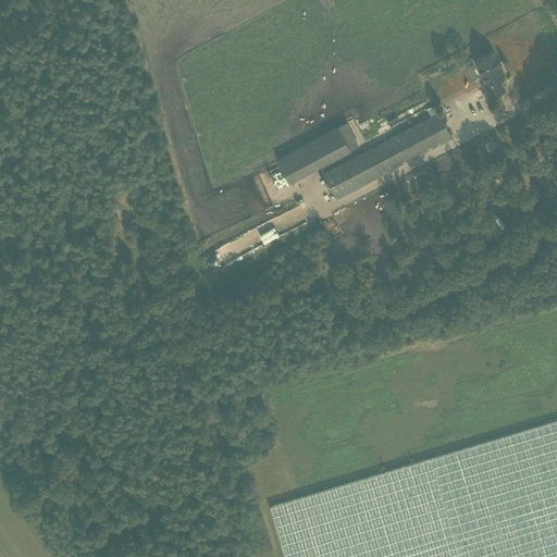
[(475,62),(466,67),(472,78),(481,73),(486,83),(484,83),(492,97),(494,95),(505,89),(498,78),(505,76),(492,51),(482,56),(474,60),(475,62)]
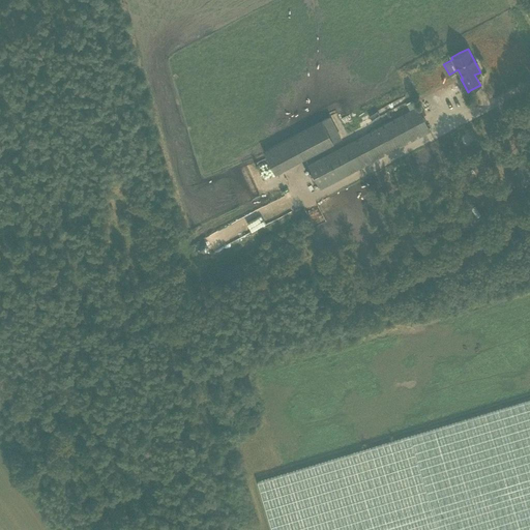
[(430,130),(417,108),(307,165),(320,188),(391,151),(418,137),(430,130)]
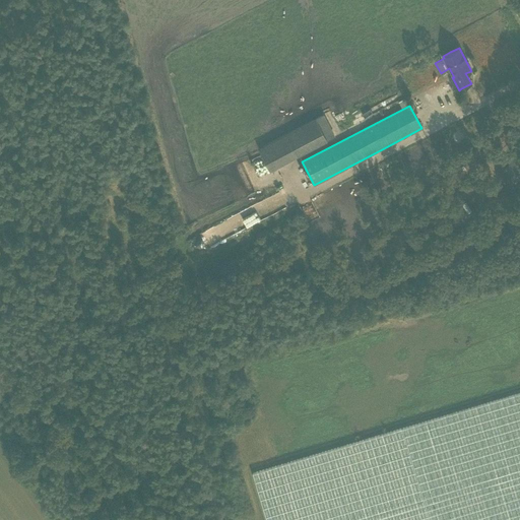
[(269,170),(327,140),(316,118),(258,148),(269,170)]
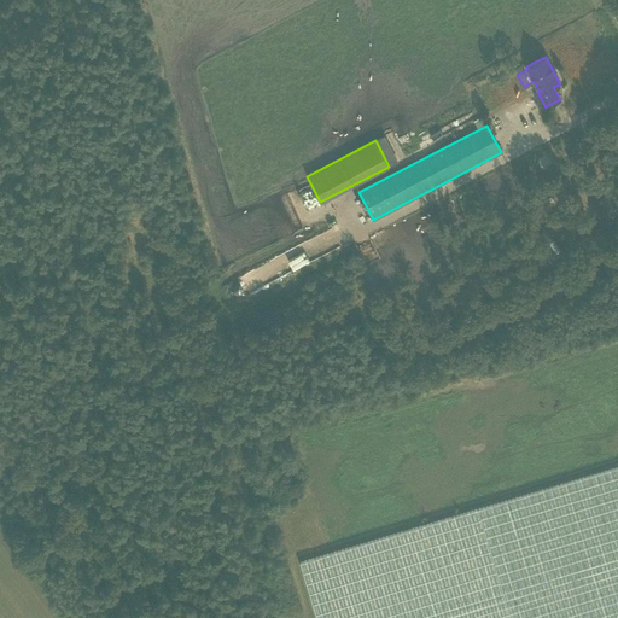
[(617,211),(617,192),(602,202),(611,215),(617,211)]
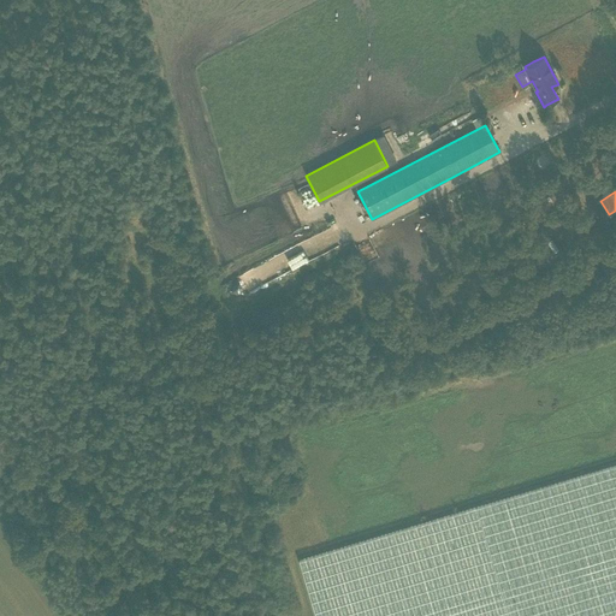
[(314,615),(615,615),(615,465),(298,560),(314,615)]
